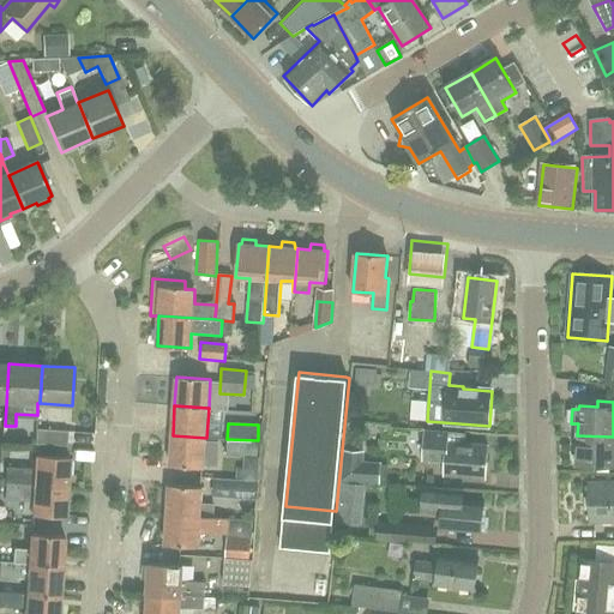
[(66,446),(67,432),(35,429),(35,444),(66,446)]
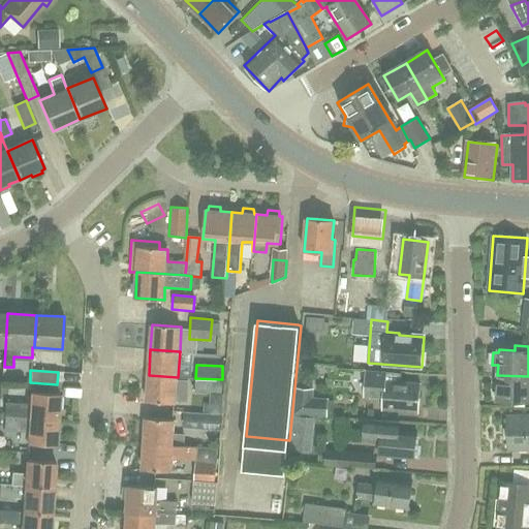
[(418,412),(421,383),(400,381),(401,373),(366,370),(364,397),(383,398),(382,409),(418,412)]
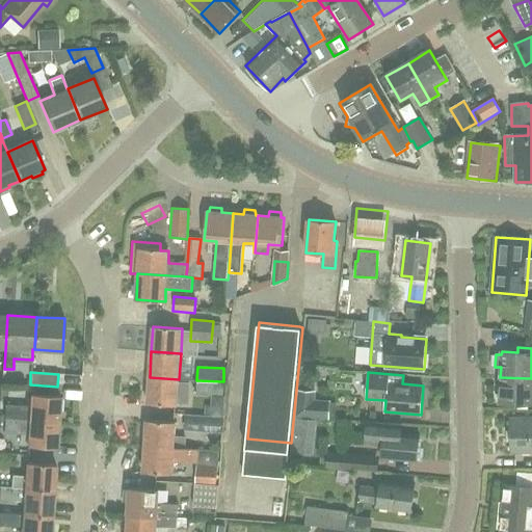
[(177,405),(179,379),(150,377),(148,403),(177,405)]
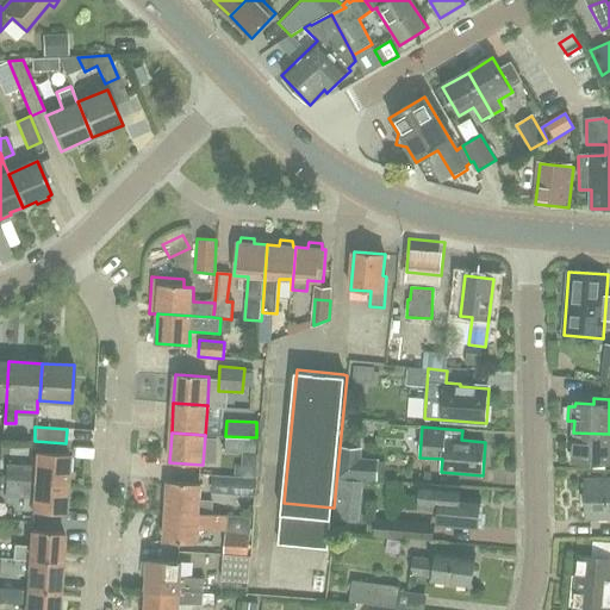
[(609,462),(609,434),(573,433),(572,461),(609,462)]
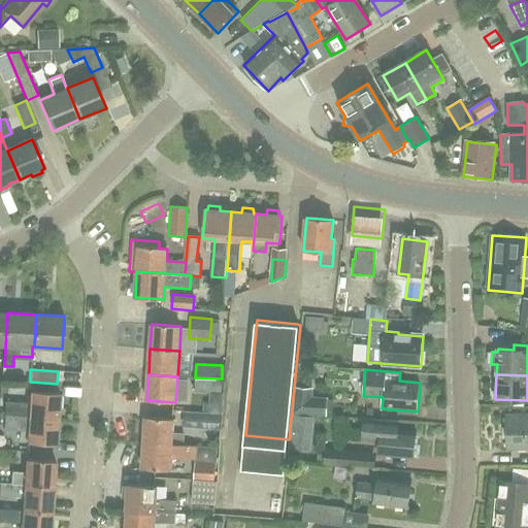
[(222,378),(195,377),(194,392),(210,393),(221,393),(222,378)]
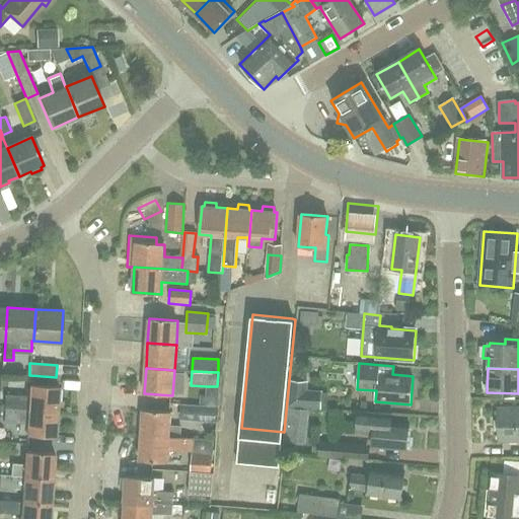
[(321,409),(321,391),(307,389),(308,381),(292,379),(290,405),(321,409)]
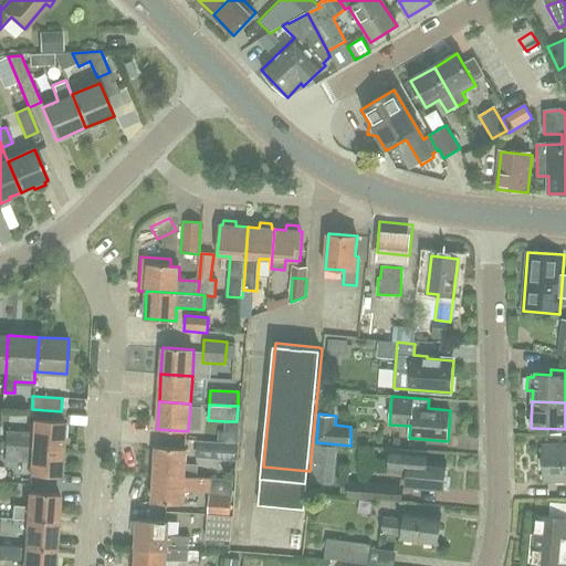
[(6,444),(63,449),(65,422),(34,420),(33,433),(7,432),(6,444)]
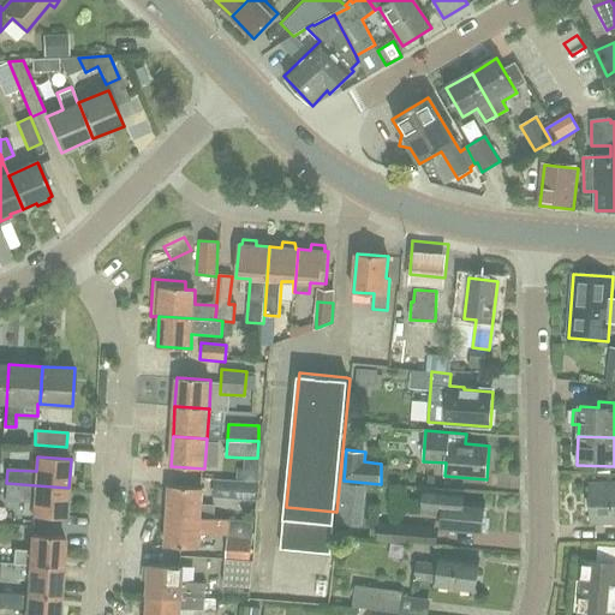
[(239,469),(239,478),(257,479),(257,470),(244,469),(239,469)]
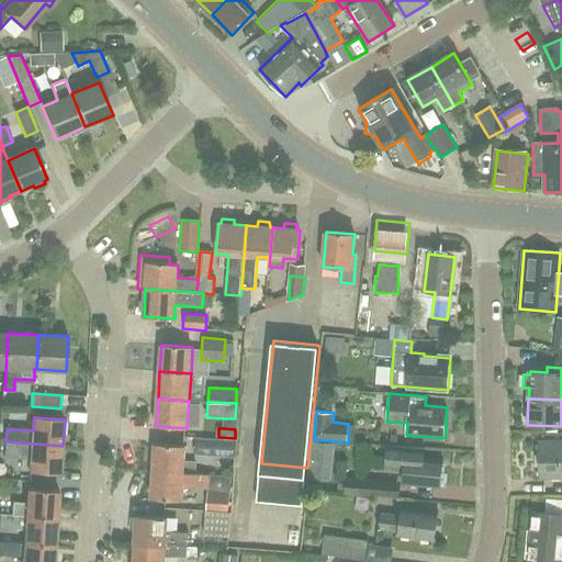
[(195,438),(194,454),(234,458),(235,440),(195,438)]
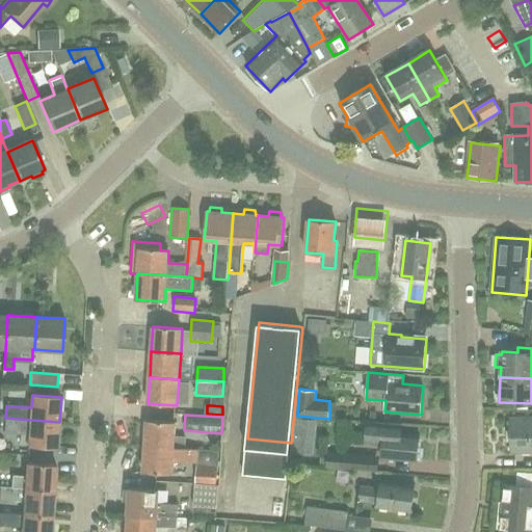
[(313,454),(316,420),(296,418),(293,452),(313,454)]
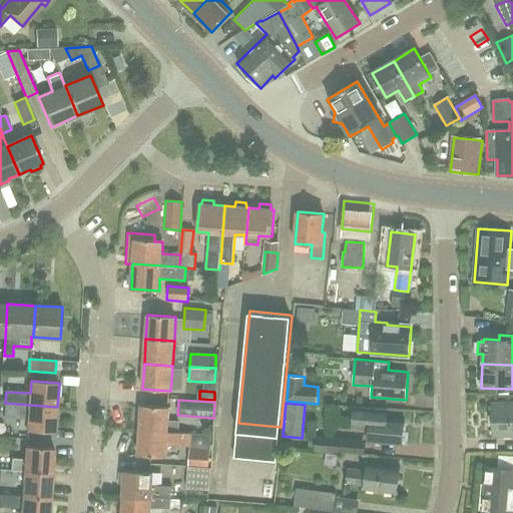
[(493,438),(512,437),(512,403),(492,403),(493,438)]
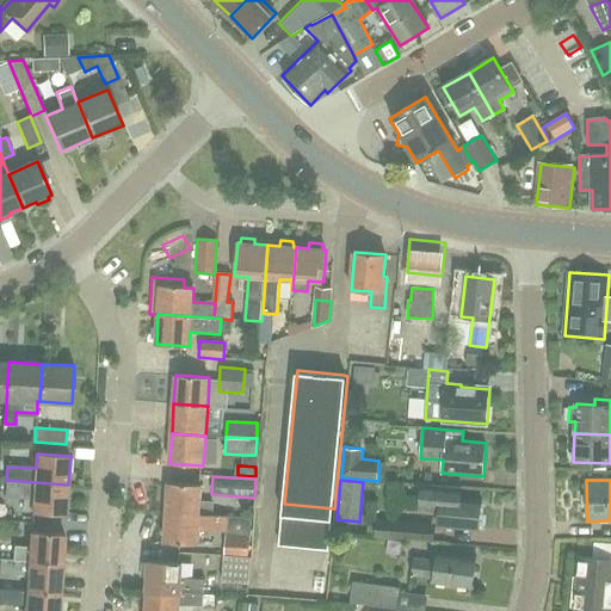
[(68,485),(8,481),(6,481),(5,497),(34,499),(34,513),(67,516),(68,485)]
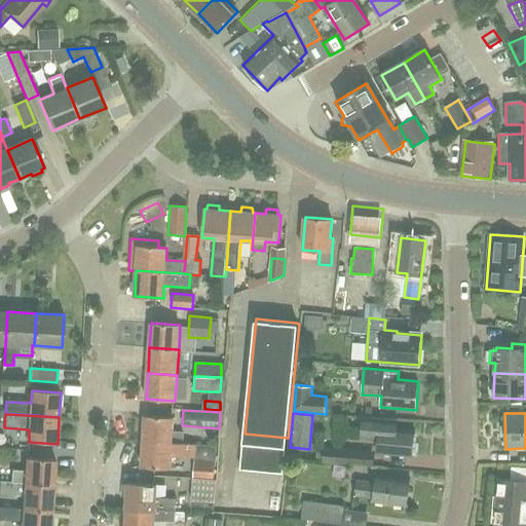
[(145,416),(144,440),(184,443),(184,436),(181,433),(173,431),(174,417),(145,416)]
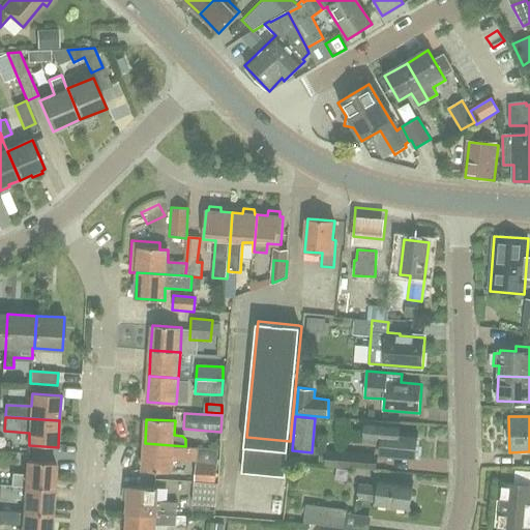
[(419,444),(417,444),(417,434),(400,432),(400,423),(365,420),(364,439),(382,441),(380,458),(415,460),(416,455),(418,457),(419,444)]
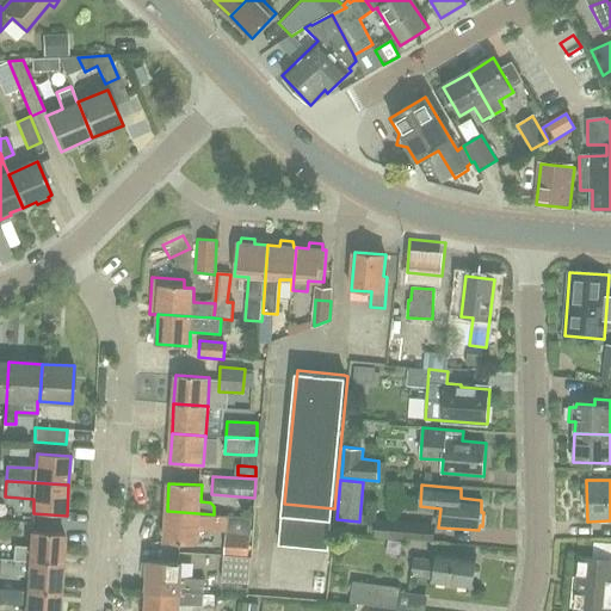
[(223,554),(248,556),(251,516),(220,514),(214,514),(167,511),(165,542),(198,544),(198,530),(224,531),(223,554)]
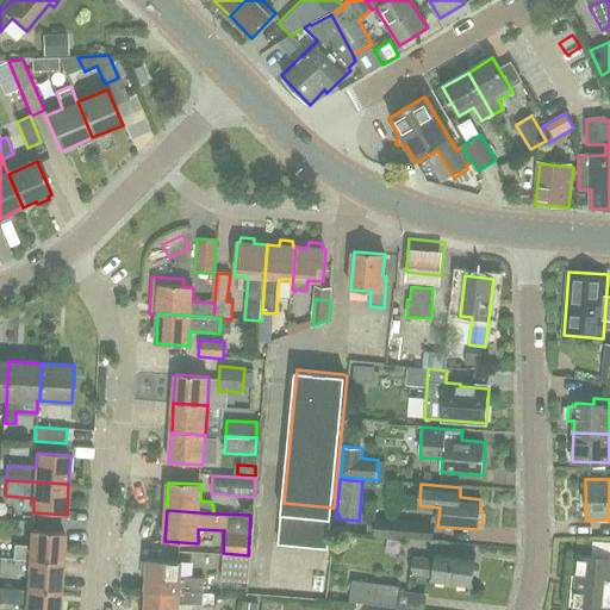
[(433,541),(434,523),(374,518),(373,536),(433,541)]
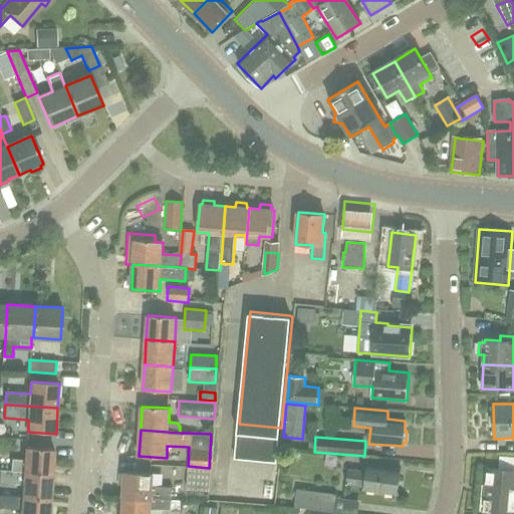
[(12,471),(53,474),(54,450),(26,448),(25,461),(12,460),(12,471)]
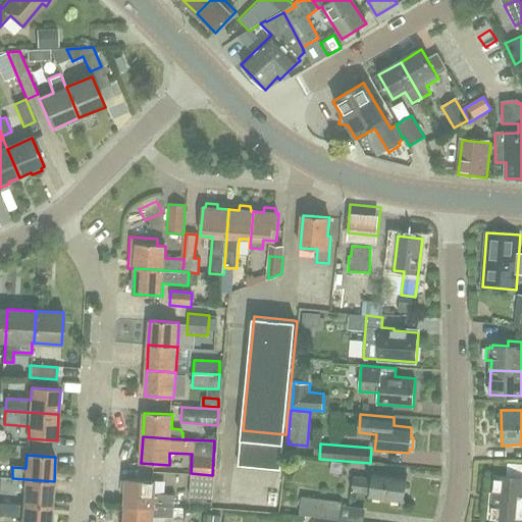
[(521,521),(521,464),(509,464),(508,477),(496,476),(493,507),(490,507),(489,519),(492,519),(491,521),(521,521)]
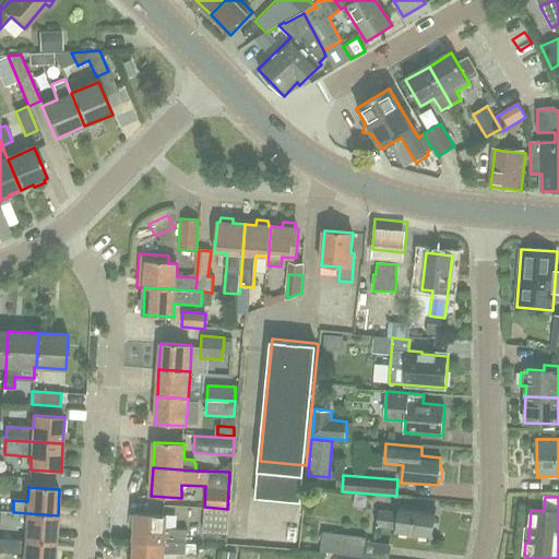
[(432,538),(436,510),(400,506),(399,513),(379,511),(377,526),(396,528),(395,533),(432,538)]
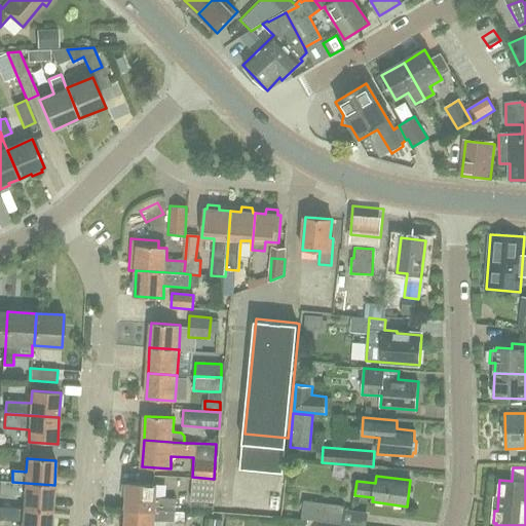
[(192,477),(191,500),(214,502),(216,480),(214,479),(192,477)]
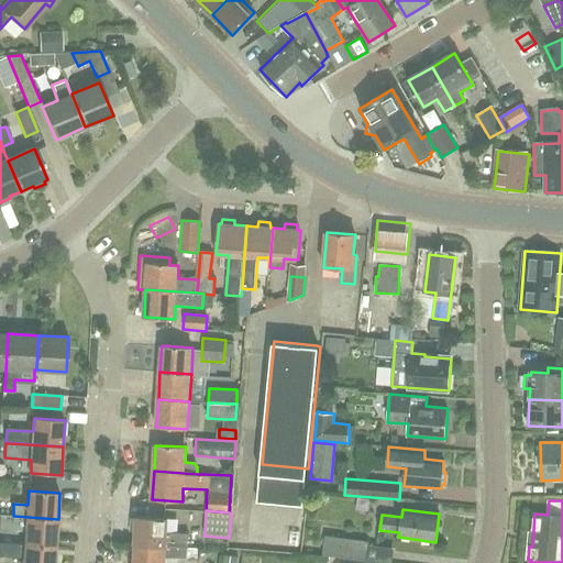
[(56,547),(58,519),(13,516),(12,518),(2,517),(1,531),(26,532),(25,544),(56,547)]
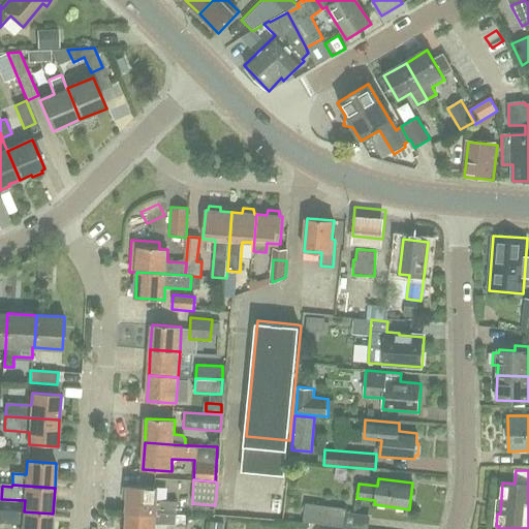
[(127,511),(176,514),(177,501),(157,500),(158,487),(129,486),(127,511)]
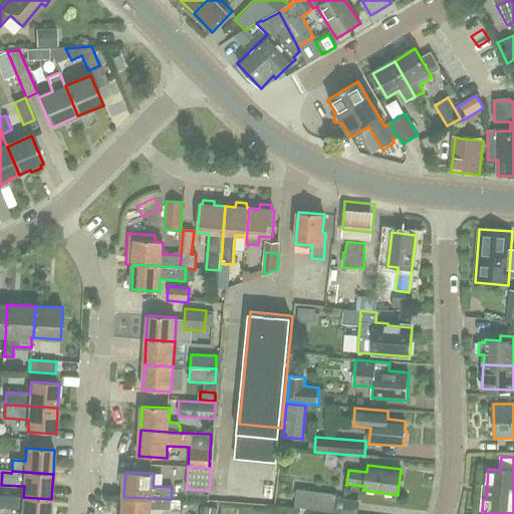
[(334,512),(337,494),(297,489),(295,507),(334,512)]
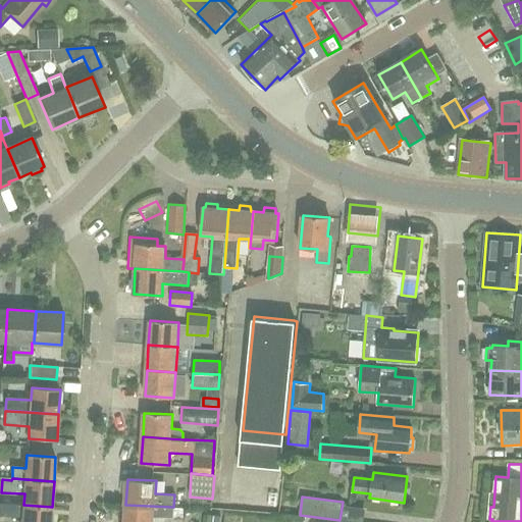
[(51,521),(52,507),(23,505),(0,503),(0,513),(22,515),(22,521),(51,521)]
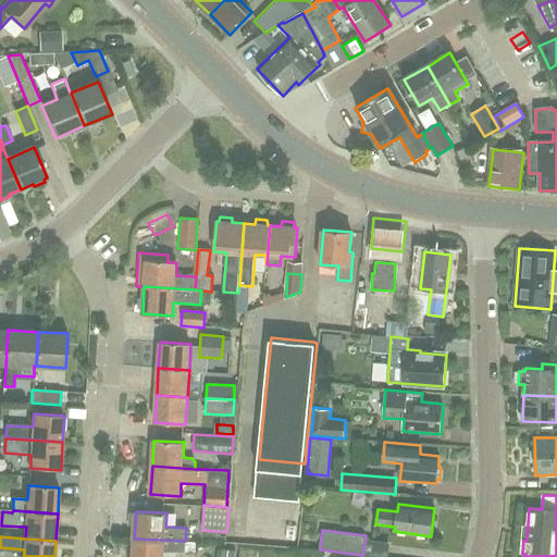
[(185,542),(185,541),(134,539),(133,556),(175,556),(175,552),(185,553),(185,552),(196,553),(196,542),(185,542)]
